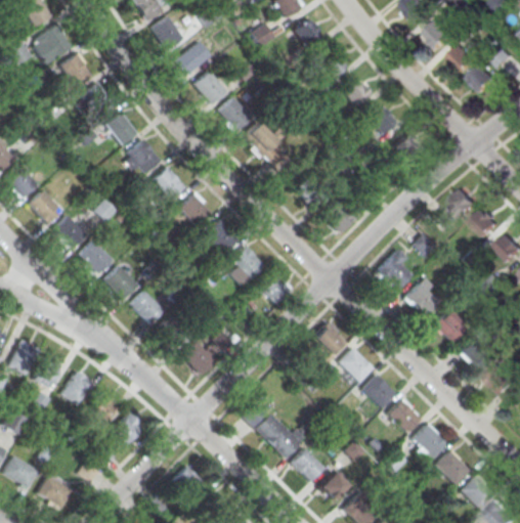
[(20,3),(25,0),(41,0),(51,16),(35,27),(20,3)]
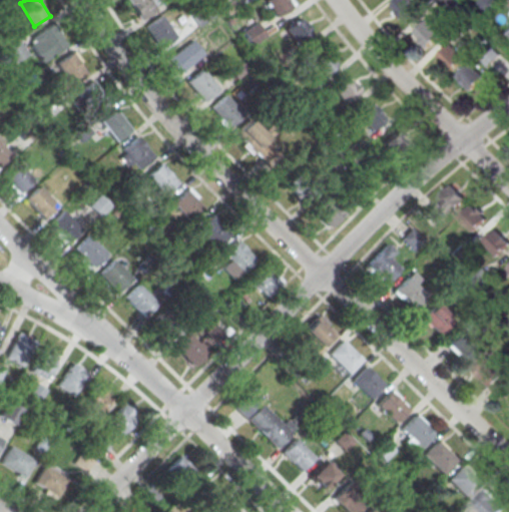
[(130,0),(153,0),(160,9),(144,19),(130,0)]
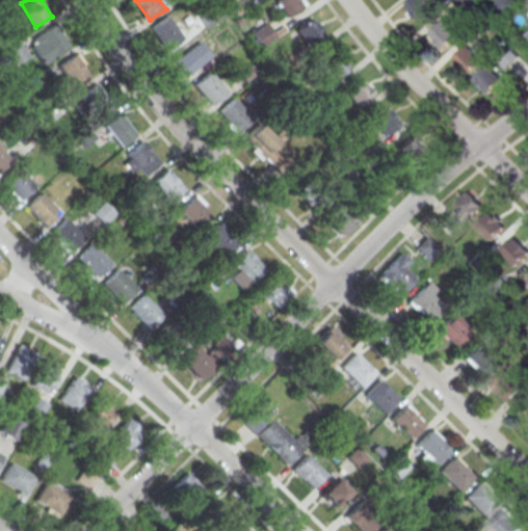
[(288,18),(308,6),(304,0),(278,0),(288,18)]
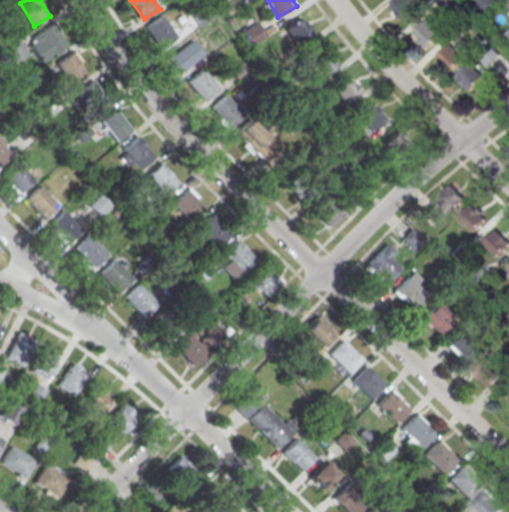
[(408,22),(423,10),(415,0),(401,0),(395,6),(408,22)]
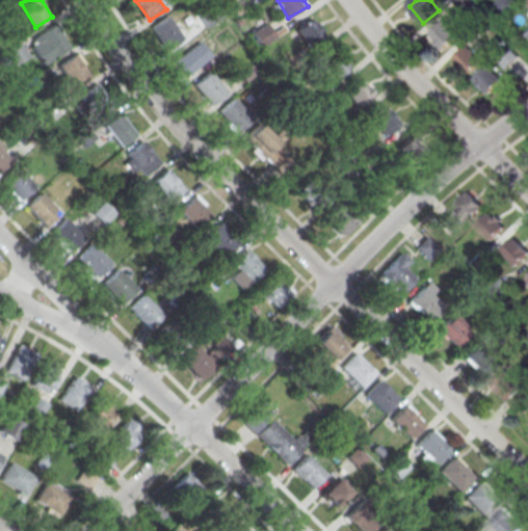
[(510,14),(521,2),(518,0),(505,0),(501,6),(510,14)]
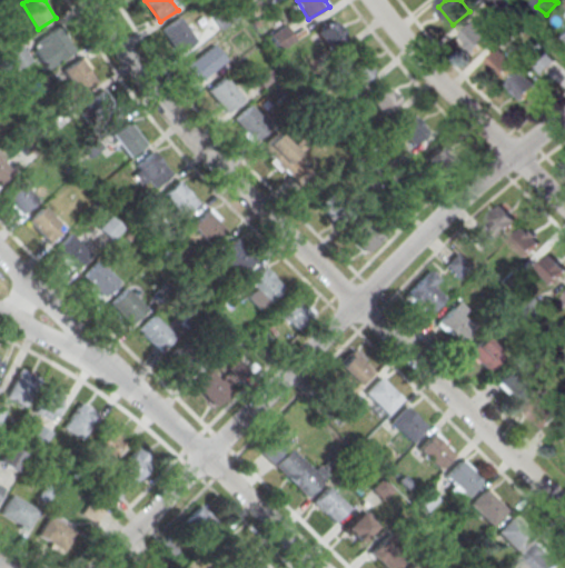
[(165,29),(182,17),(199,41),(182,53),(165,29)]
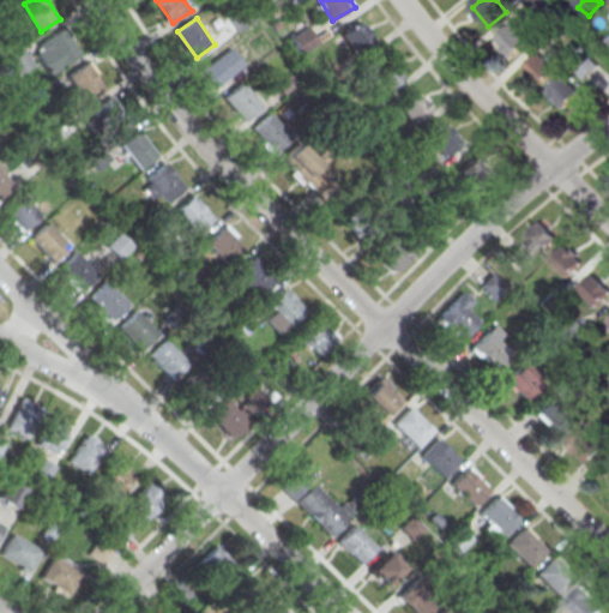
[(344,35),(359,54),(378,41),(363,20),(344,35)]
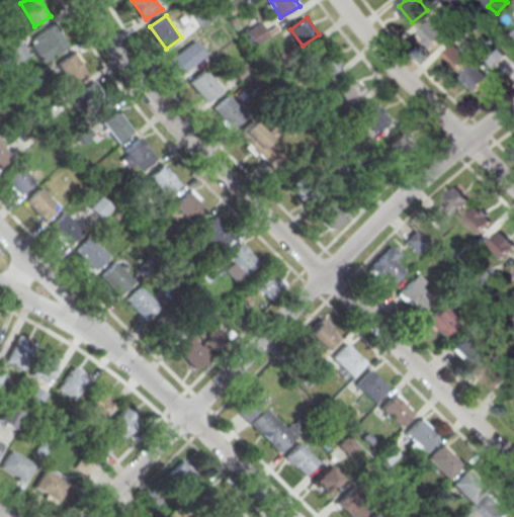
[(436,49),(450,35),(436,20),(422,33),(436,49)]
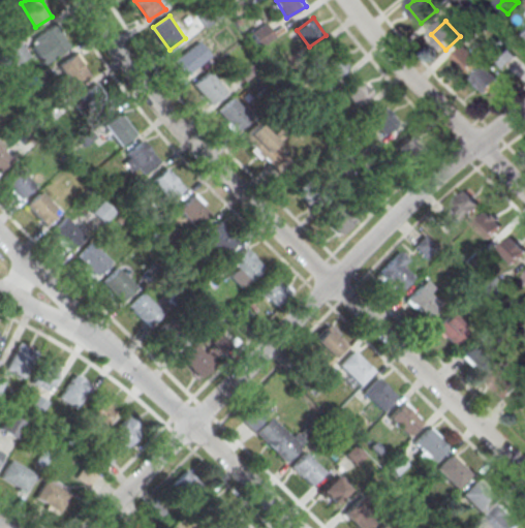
[(40,35),(56,24),(72,45),(57,57),(40,35)]
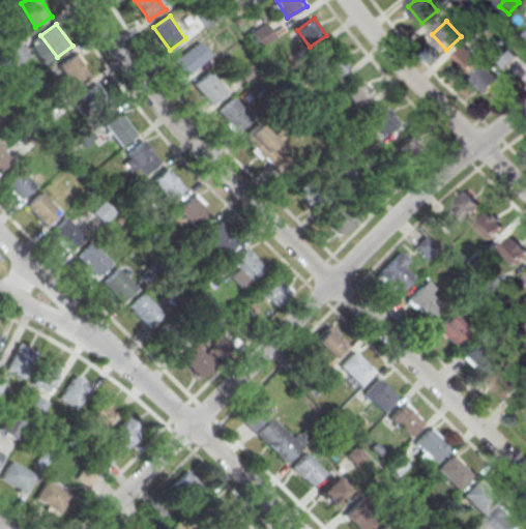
[(254,34),(263,48),(278,38),(268,24),(254,34)]
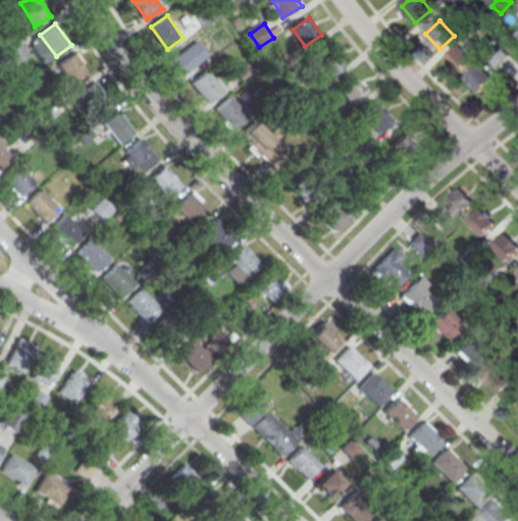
[(32,56),(23,41),(7,50),(15,65),(32,56)]
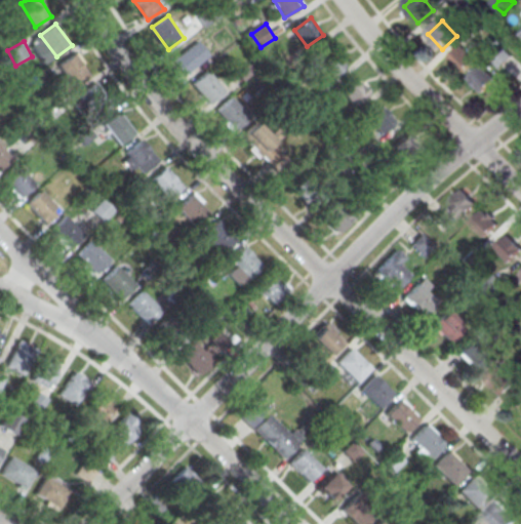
[(466,75),(480,61),(466,45),(450,59),(466,75)]
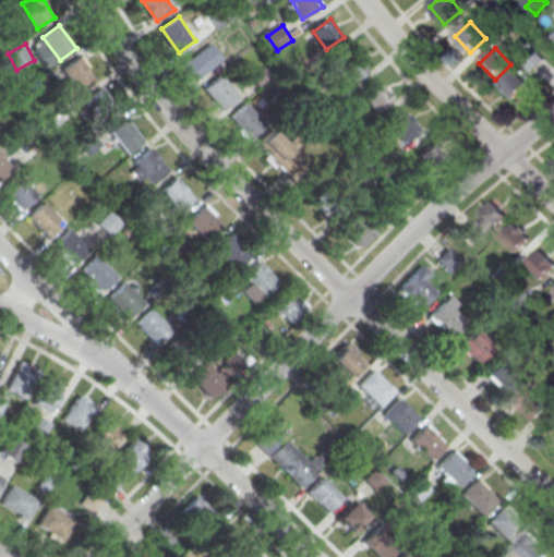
[(188,67),(202,80),(219,63),(206,49),(188,67)]
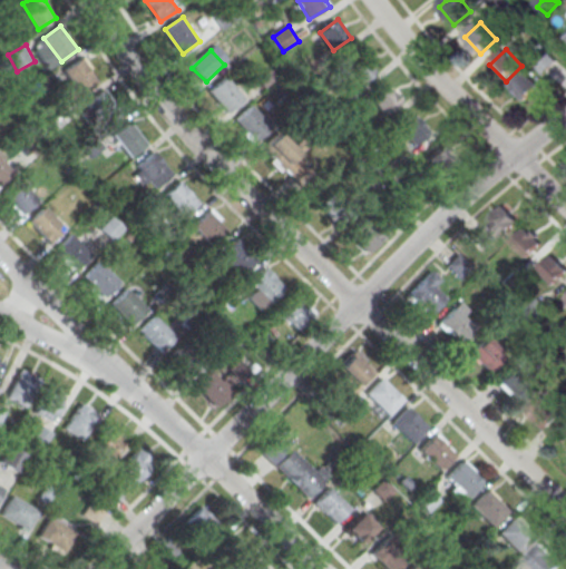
[(563,69),(554,50),(538,57),(547,76),(563,69)]
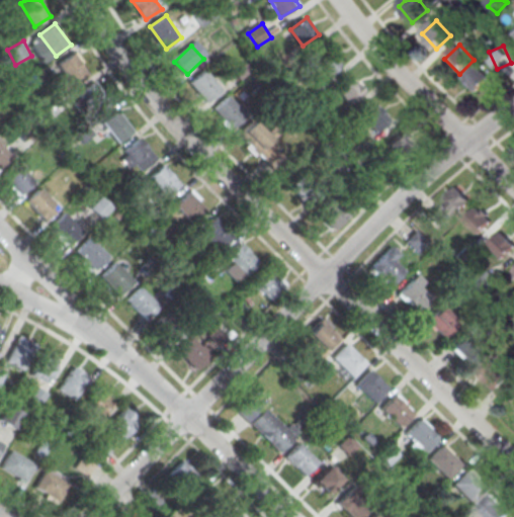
[(345,65),(334,49),(318,61),(328,76),(345,65)]
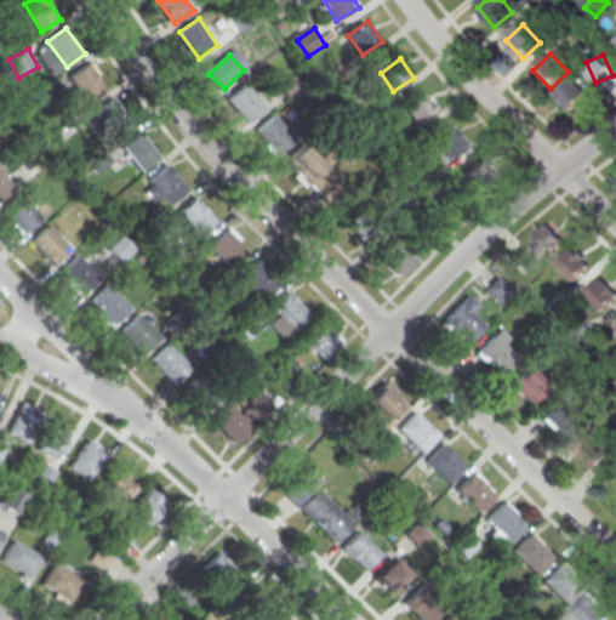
[(72,77),(90,63),(109,90),(91,103),(72,77)]
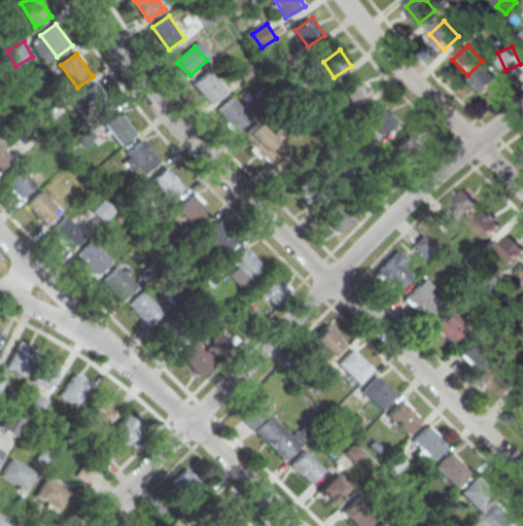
[(487,95),(502,80),(487,65),(473,79),(487,95)]
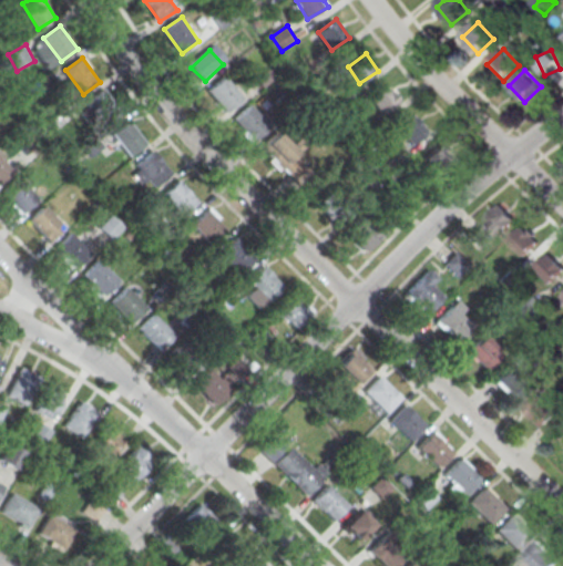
[(211,90),(227,76),(246,100),(231,113),(211,90)]
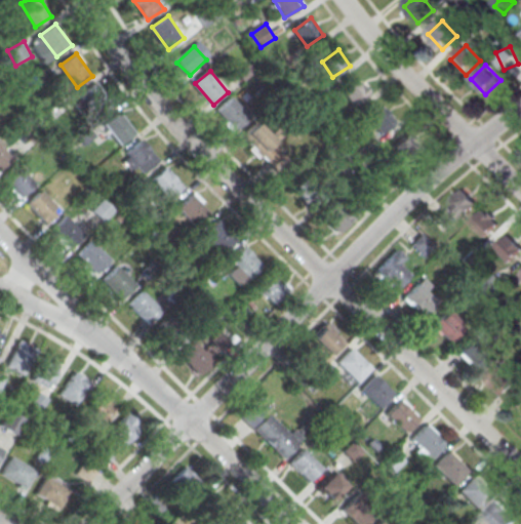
[(345,91),(359,106),(373,92),(360,77),(345,91)]
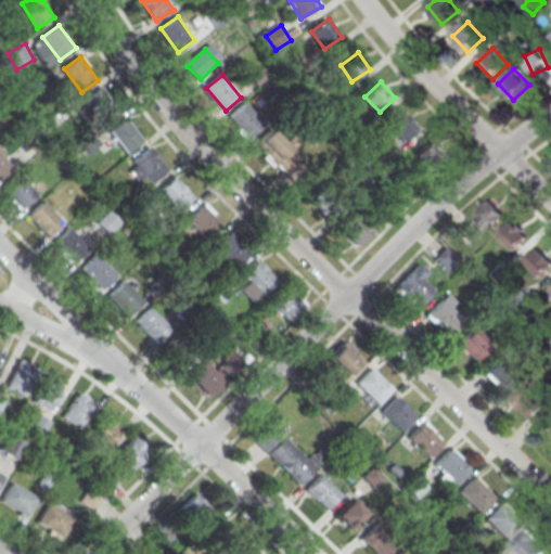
[(88,100),(104,88),(120,111),(104,123),(88,100)]
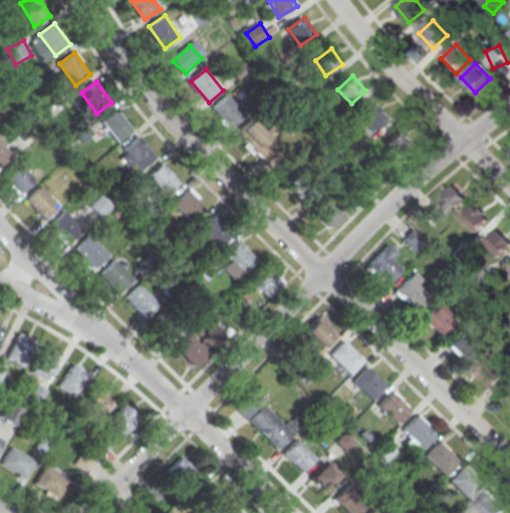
[(213,110),(232,132),(248,117),(228,96),(213,110)]
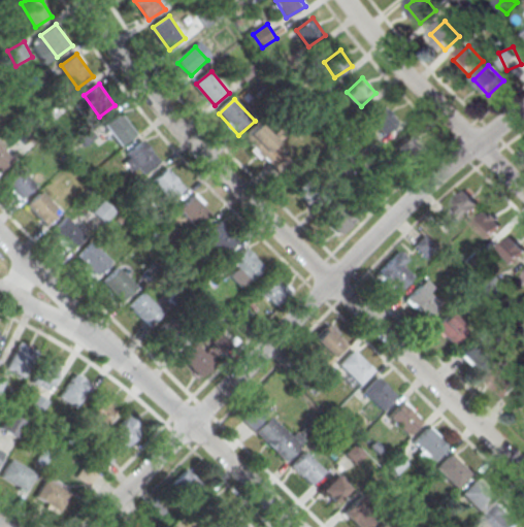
[(383,134),(397,119),(385,106),(370,122),(383,134)]
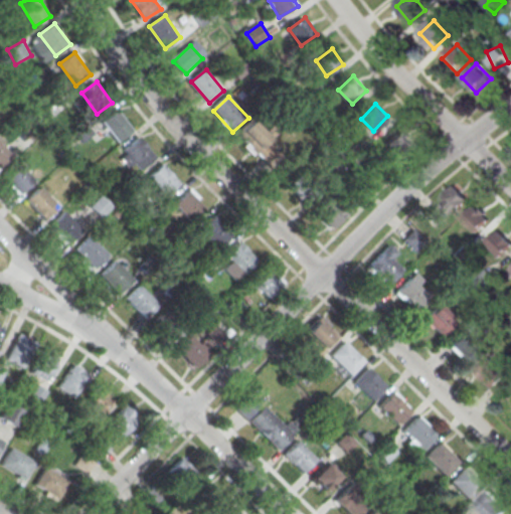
[(104,122),(118,110),(135,130),(121,142),(104,122)]
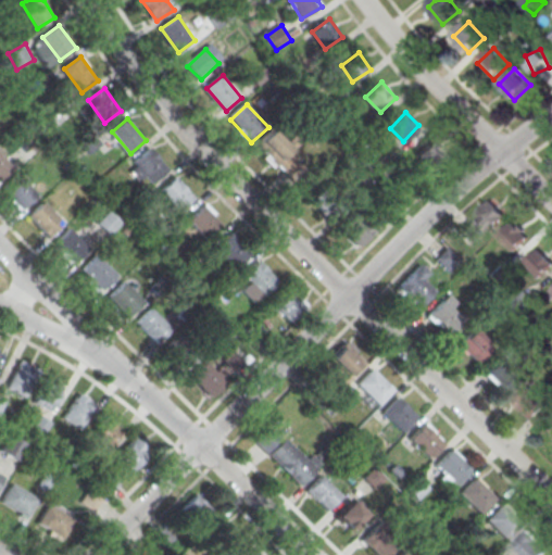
[(260,149),(287,176),(302,161),(275,134),(260,149)]
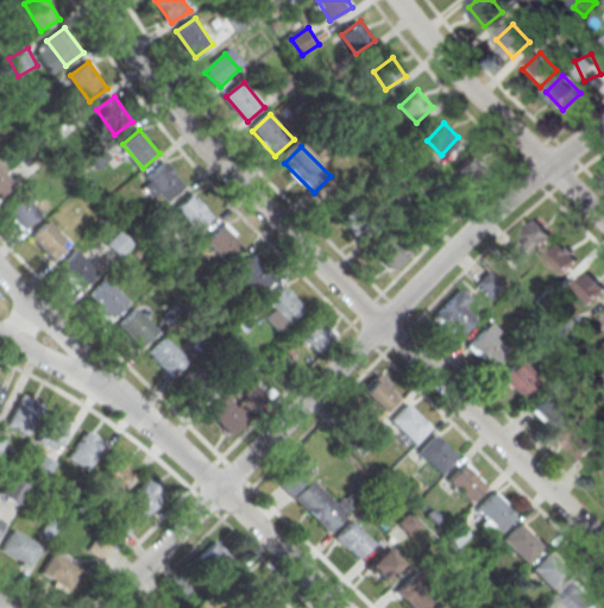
[(0,162),(17,186),(0,198),(0,162)]
